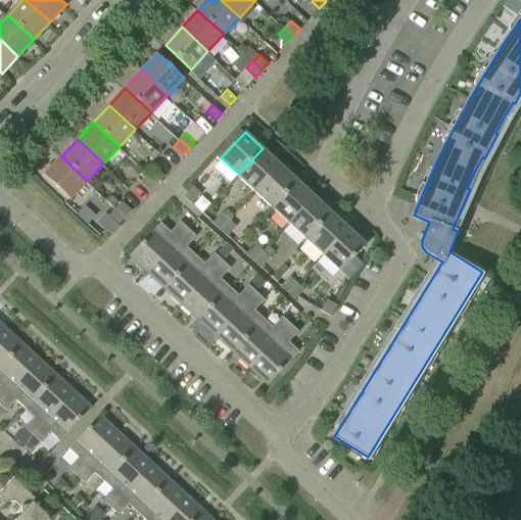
[(280,163),(263,148),(239,174),(255,190),(280,163)]
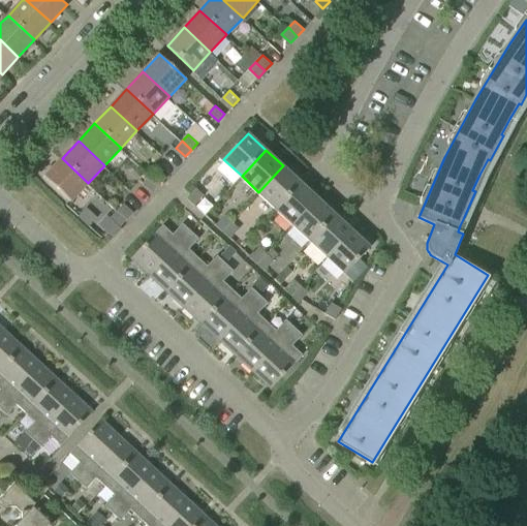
[(88,183),(62,158),(45,176),(71,200),(88,183)]
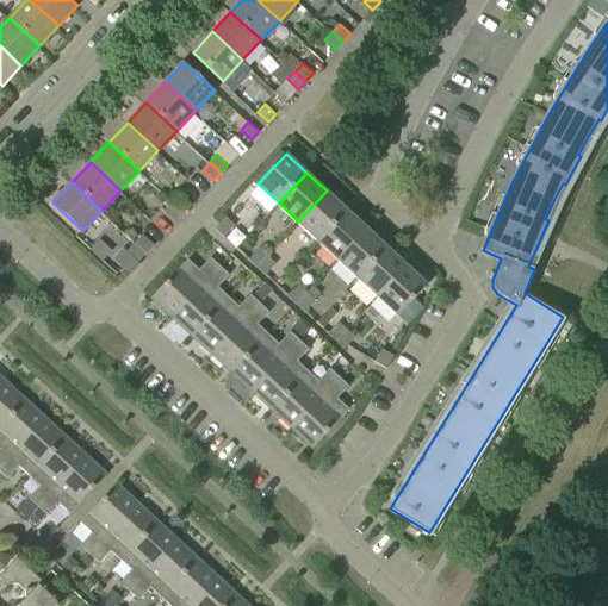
[(327,191),(298,222),(318,239),(347,210),(327,191)]
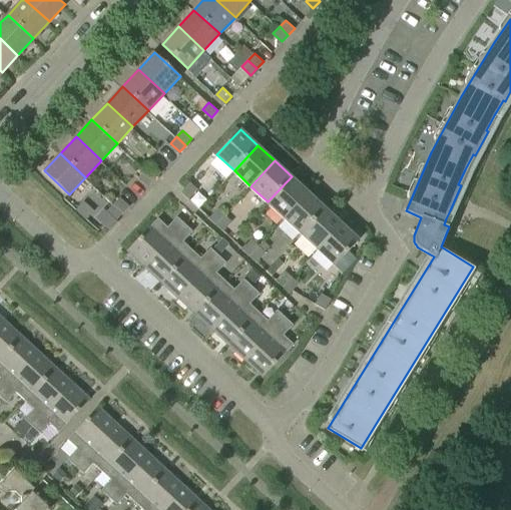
[(154,178),(160,171),(151,163),(145,170),(154,178)]
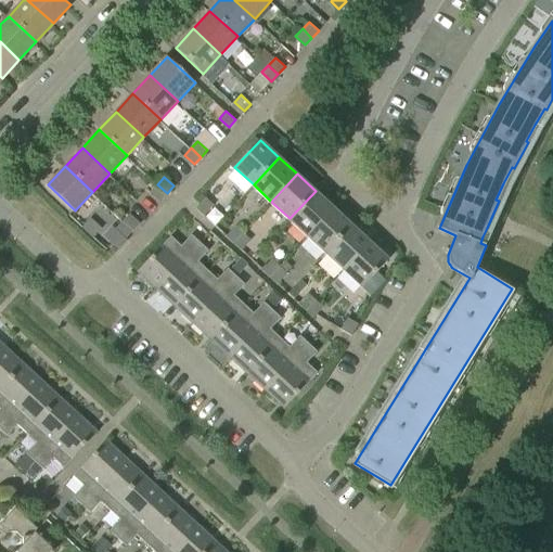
[(167,193),(157,184),(151,191),(161,201),(167,193)]
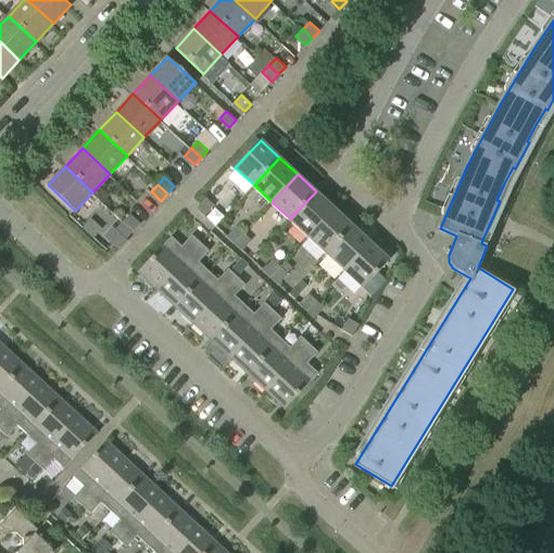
[(316,191),(290,218),(309,236),(335,209),(316,191)]
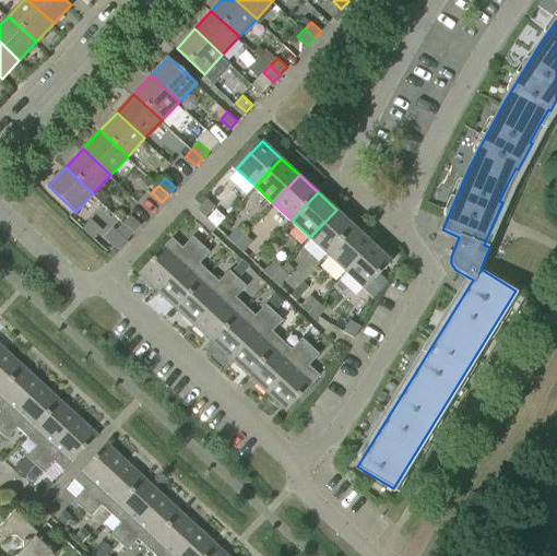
[(208,199),(205,202),(199,209),(206,215),(215,205),(208,199)]
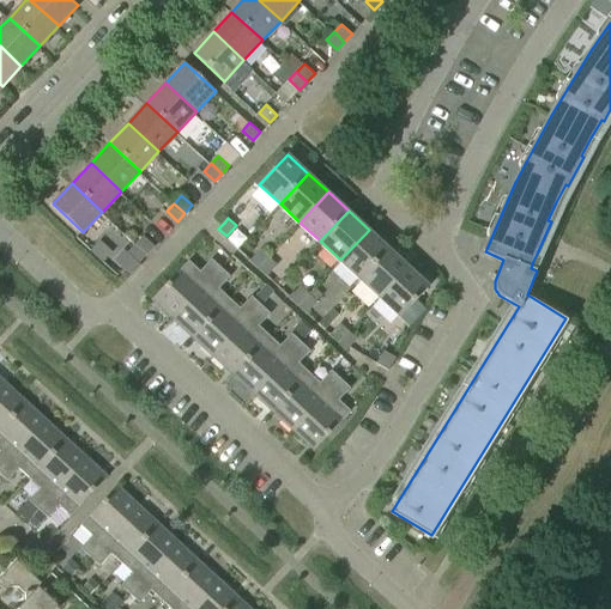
[(369,230),(340,260),(361,279),(388,248),(369,230)]
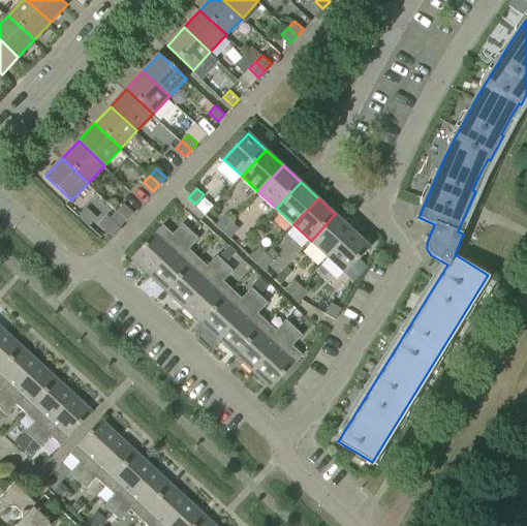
[(124,204),(118,210),(127,218),(133,212),(124,204)]
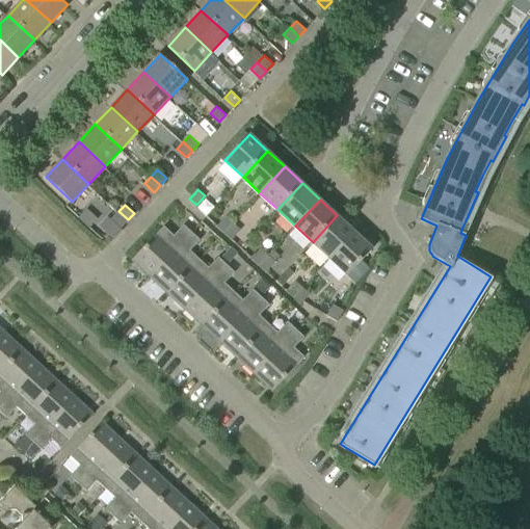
[(128,219),(118,211),(112,218),(122,227),(128,219)]
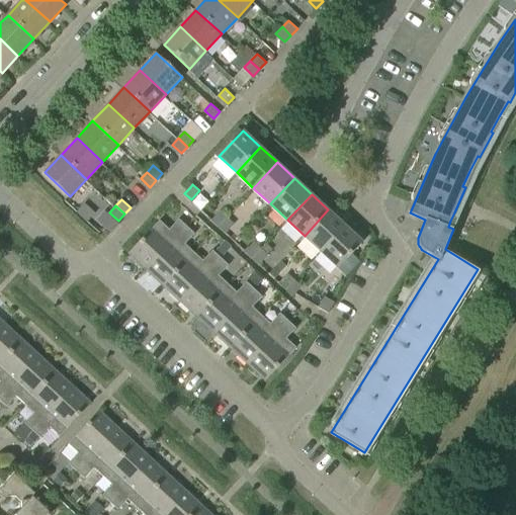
[(219,226),(228,216),(221,209),(211,220),(219,226)]
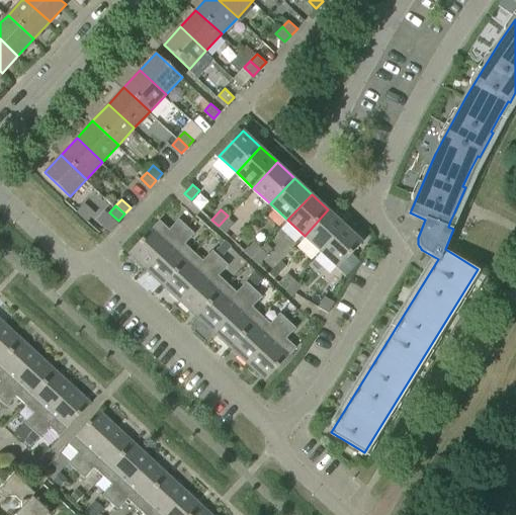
[(345,226),(328,209),(305,236),(321,251),(345,226)]
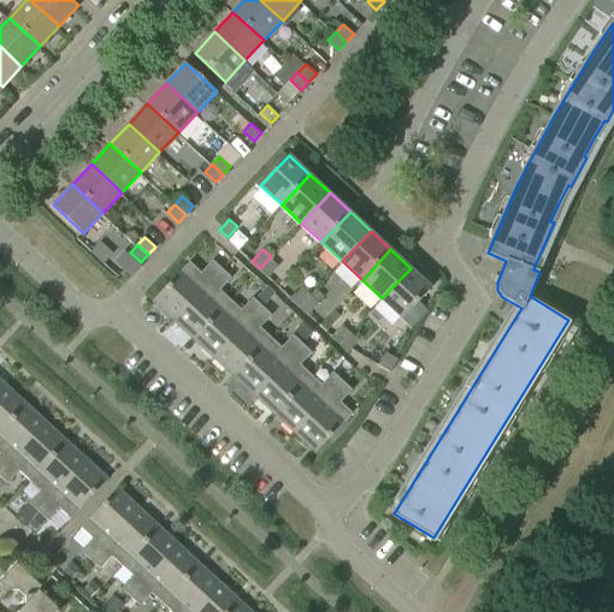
[(271,256),(260,268),(269,277),(279,265),(271,256)]
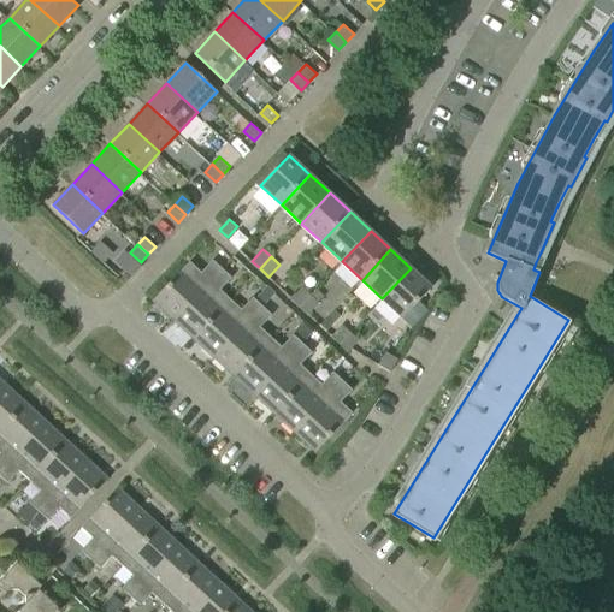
[(175,319),(223,267),(222,267),(216,260),(213,259),(202,271),(190,260),(154,299),(175,319)]
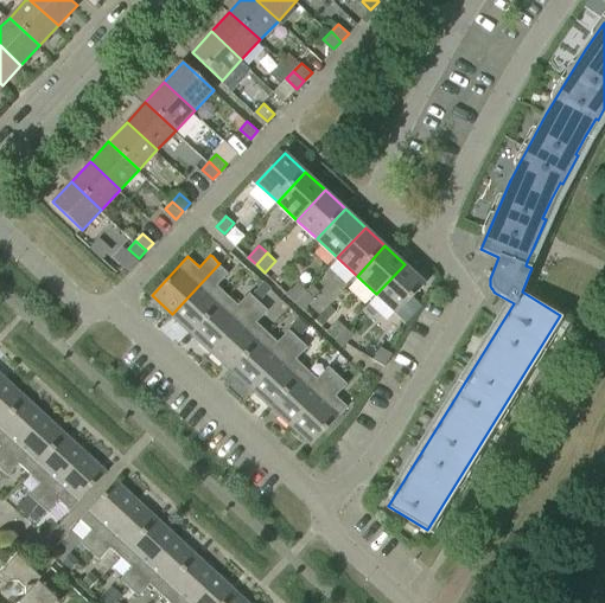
[(229,273),(220,263),(172,314),(192,333),(228,294),(218,284),(229,273)]
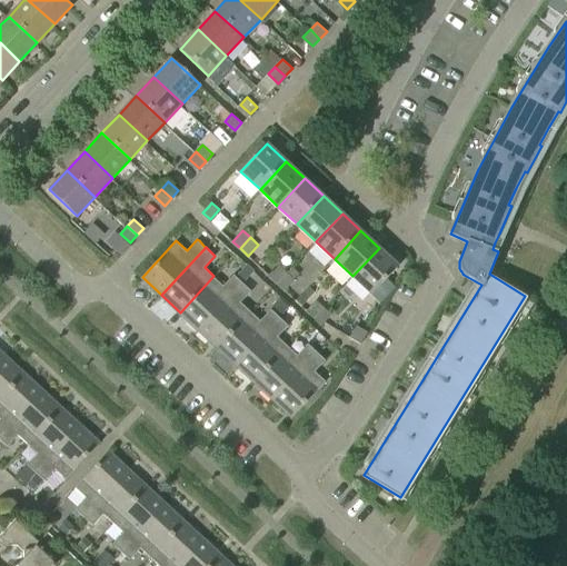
[(398,266),(379,248),(352,276),(372,294),(398,266)]
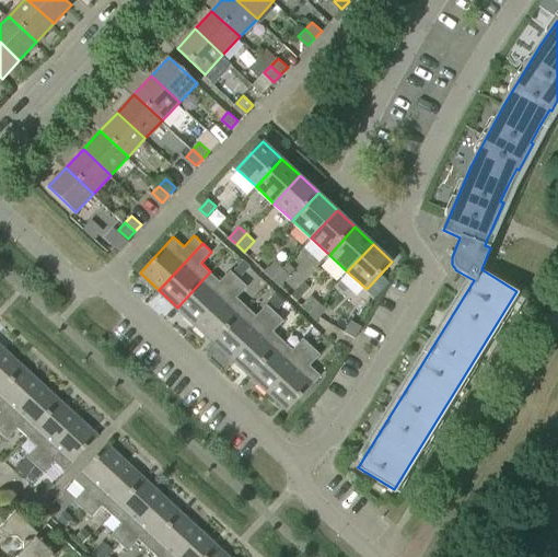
[(242,257),(231,269),(239,277),(250,265),(242,257)]
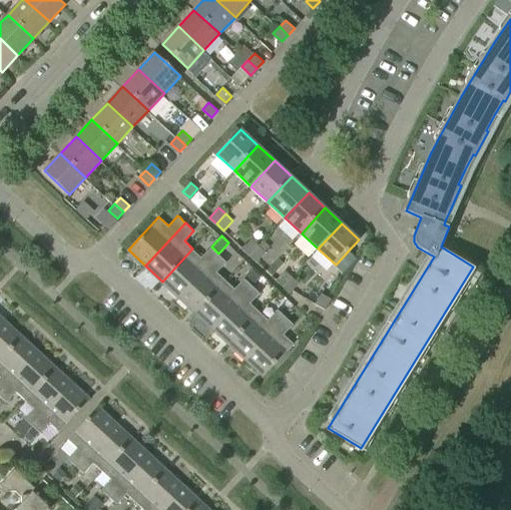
[(250,255),(260,244),(252,238),(243,247),(250,255)]
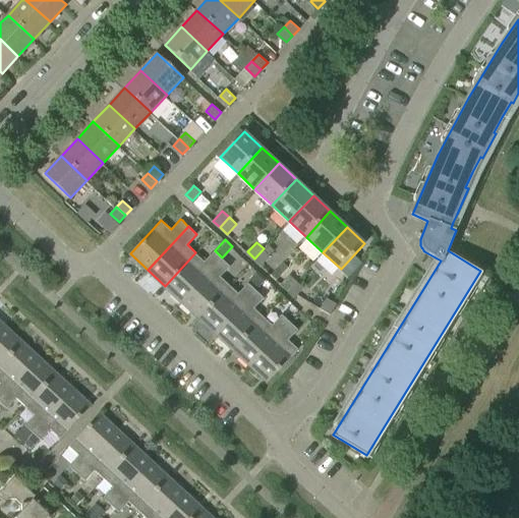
[(271,255),(264,248),(254,259),(262,265),(271,255)]
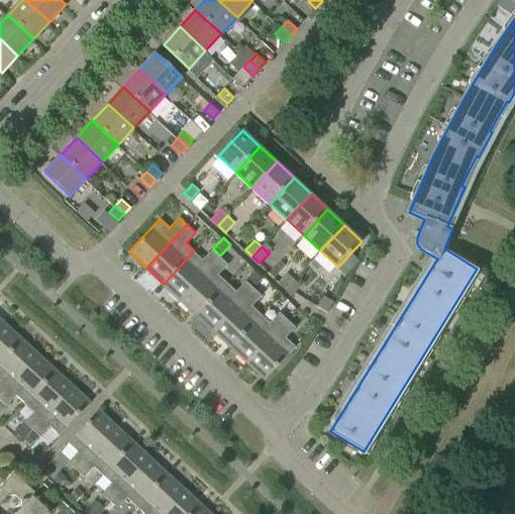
[(203,259),(194,250),(164,284),(181,299),(220,255),(213,248),(203,259)]
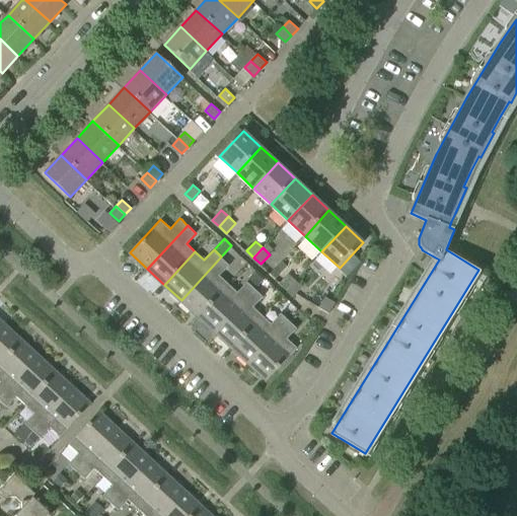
[(227,263),(235,254),(229,249),(221,256),(227,263)]
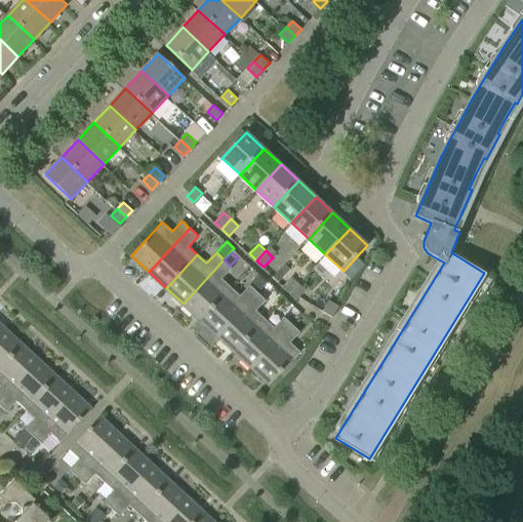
[(364,263),(357,256),(344,271),(351,278),(364,263)]
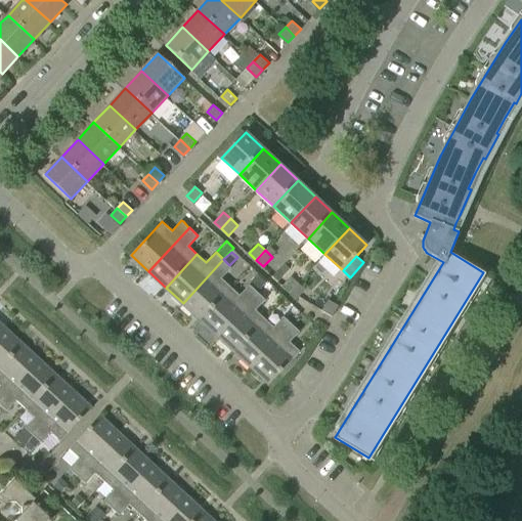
[(223,259),(183,303),(200,319),(231,286),(222,277),(231,267),(223,259)]
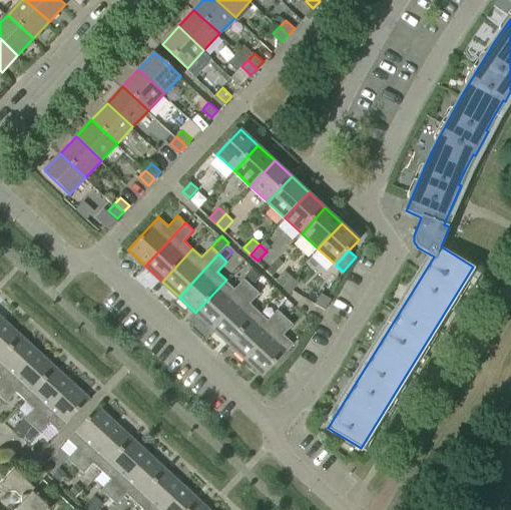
[(256,265),(247,275),(254,281),(263,272),(256,265)]
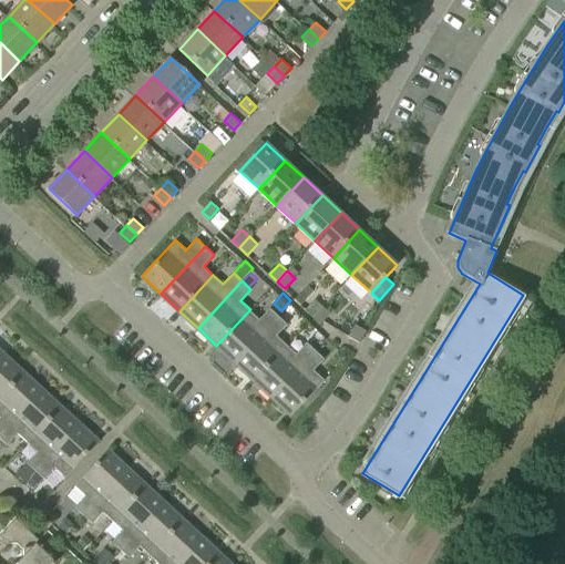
[(314,316),(324,306),(316,299),(307,309),(314,316)]
